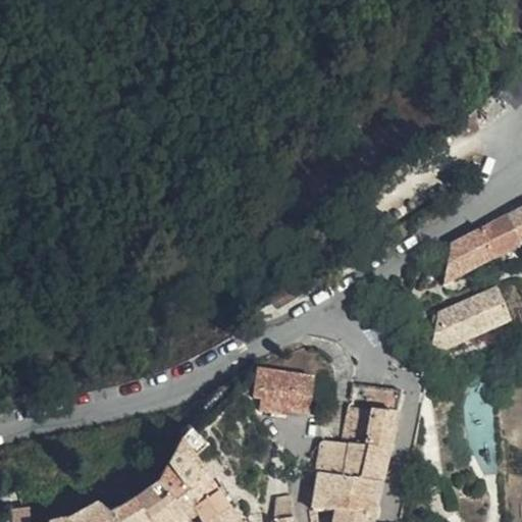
[(521,211),(511,217),(521,244),(521,211)]
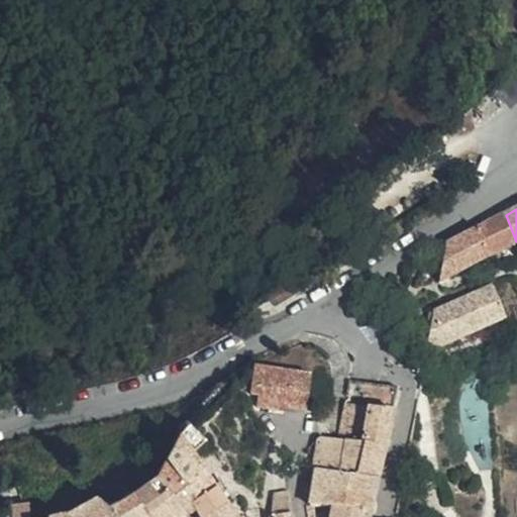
[(492,255),(516,242),(516,241),(506,215),(481,228),(492,255)]
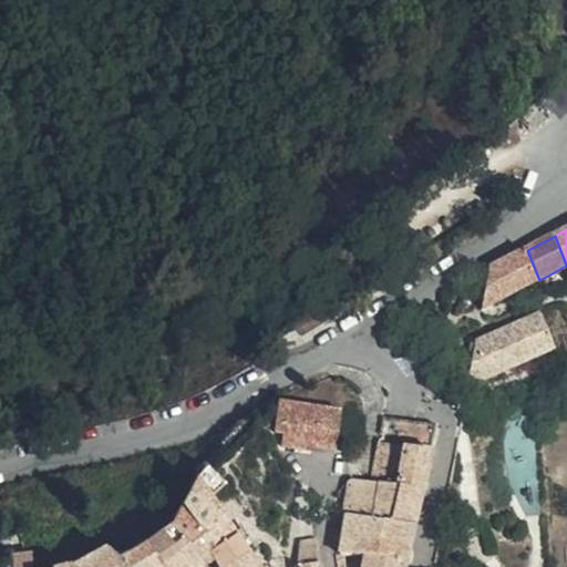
[(484,308),(539,280),(527,250),(490,269),(484,308)]
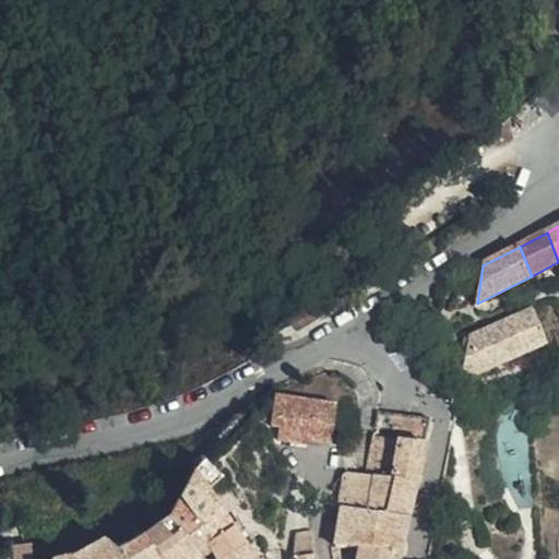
[(551,342),(536,307),(472,334),(463,377),(551,342)]
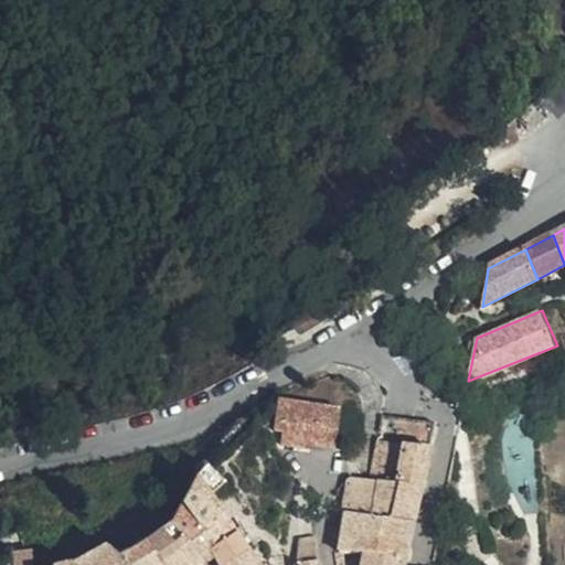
[(341,412),(279,402),(275,432),(337,441),(341,412)]
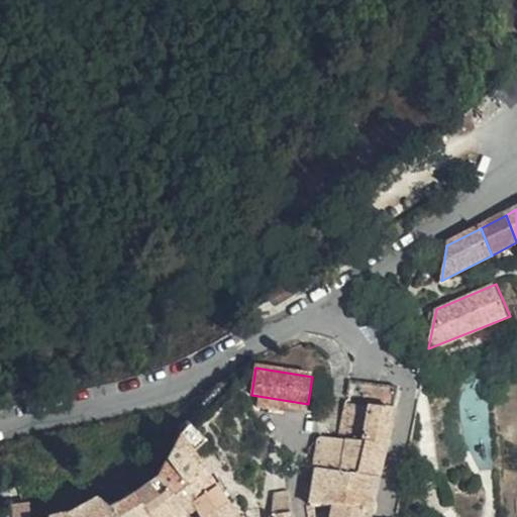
[(308,502),(331,507),(368,509),(376,478),(352,474),(359,440),(359,439),(362,430),(368,403),(373,382),(349,380),(334,437),(343,439),(339,457),(337,472),(313,469),(308,502)]
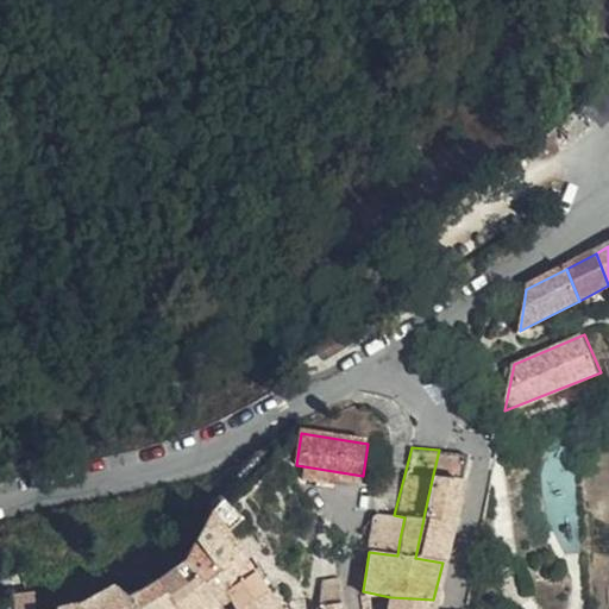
[(439,450),(433,475),(463,479),(469,452),(439,450)]
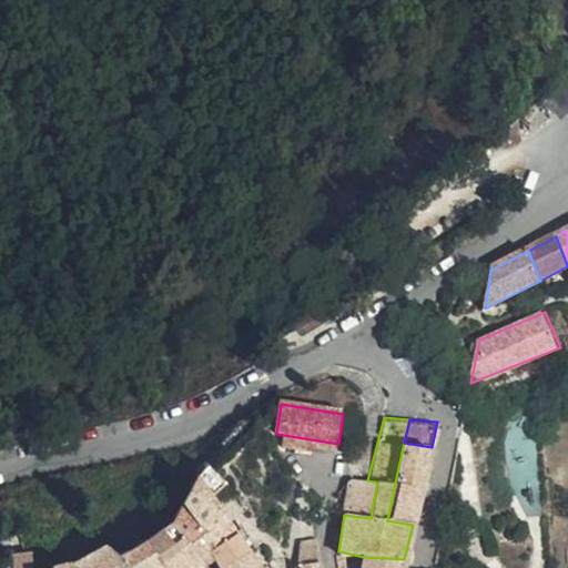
[(432,447),(404,443),(397,473),(424,477),(432,447)]
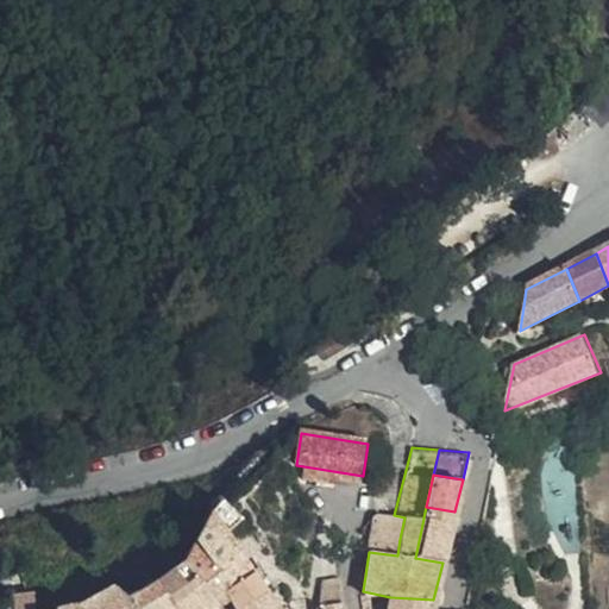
[(214,563),(239,547),(230,534),(246,519),(230,500),(214,514),(199,539),(214,563)]
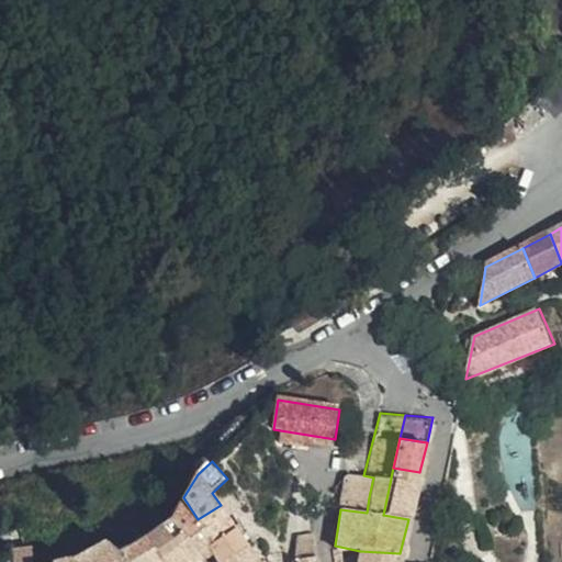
[(393,468),(391,478),(417,481),(419,472),(393,468)]
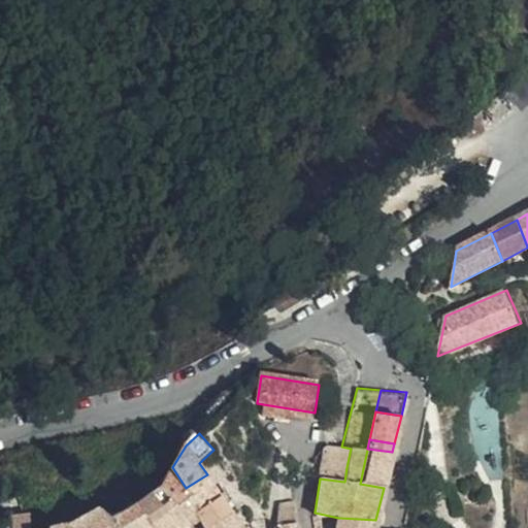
[(322,463),(347,467),(351,449),(341,447),(324,444),(322,463)]
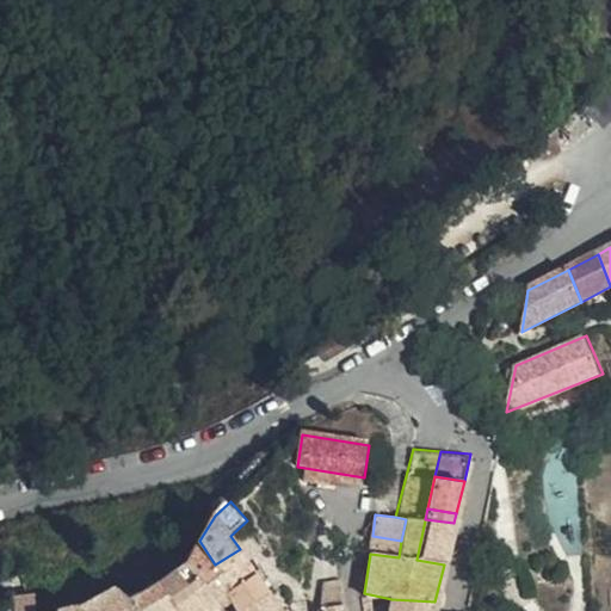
[(454,523),(425,519),(425,520),(417,560),(444,565),(454,523)]
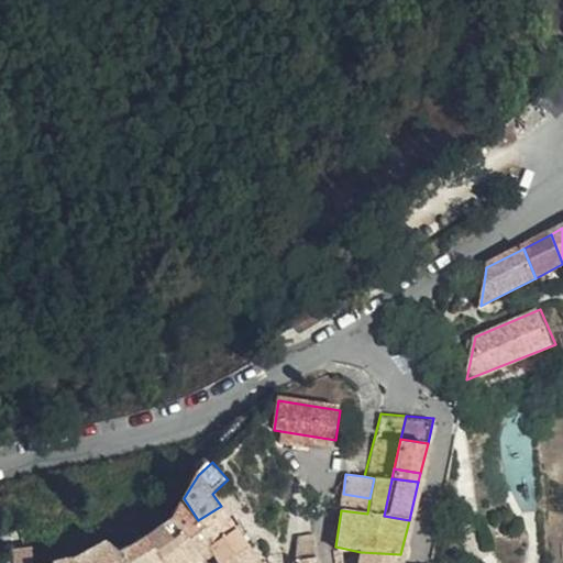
[(367,514),(370,498),(343,494),(341,510),(367,514)]
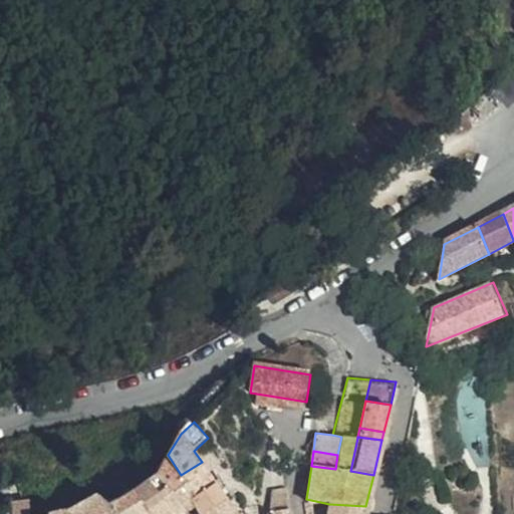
[(189,486),(181,475),(168,455),(155,476),(183,507),(191,502),(190,498),(185,489),(189,486)]
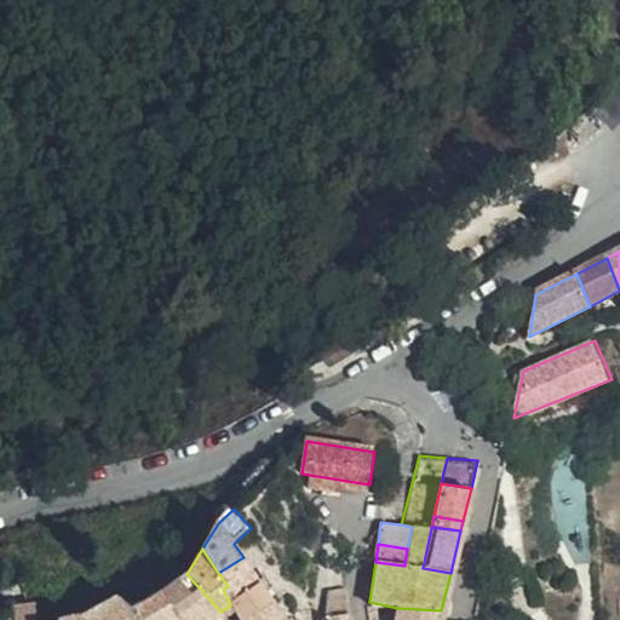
[(259,581),(244,557),(218,573),(228,586),(223,590),(229,601),(259,581)]
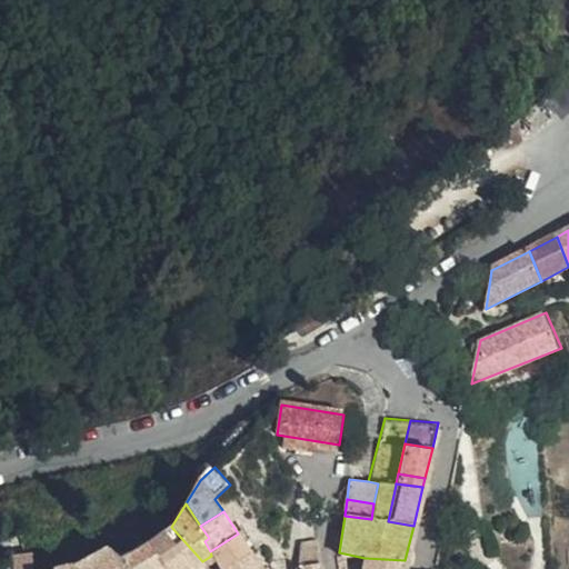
[(171,527),(146,546),(161,568),(188,568),(202,561),(171,527)]
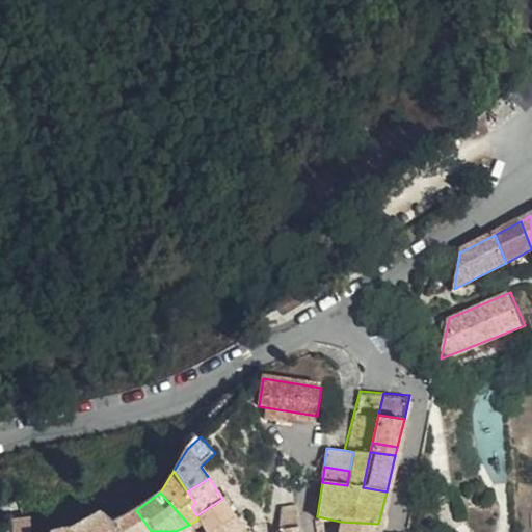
[(197,520),(205,530),(236,517),(222,499),(196,515),(197,520)]
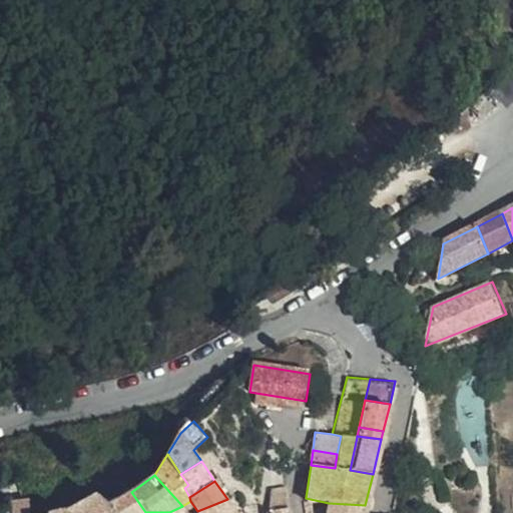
[(145,512),(131,492),(115,504),(120,512),(145,512)]
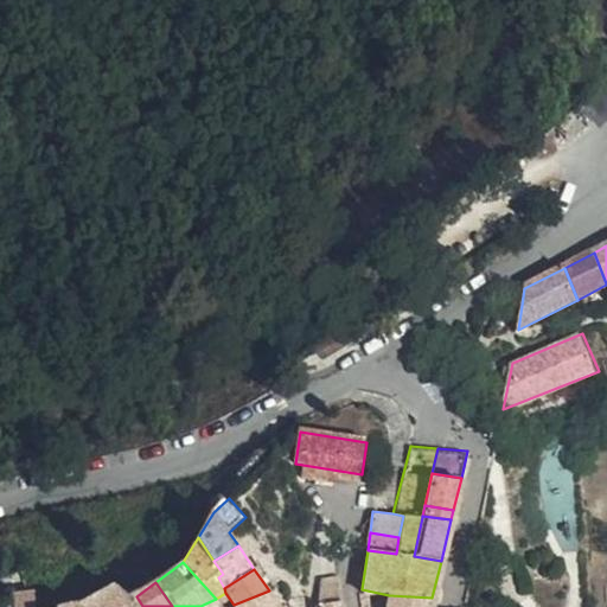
[(121,583),(110,589),(122,606),(142,606),(136,596),(121,583)]
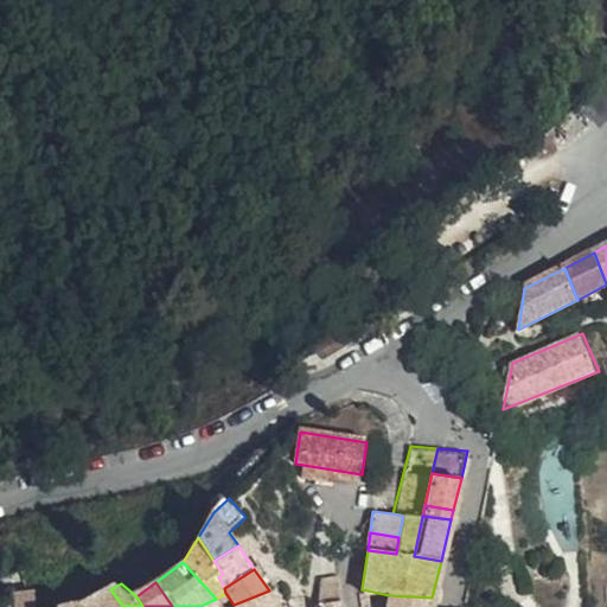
[(122,606),(110,589),(84,602),(85,606),(122,606)]
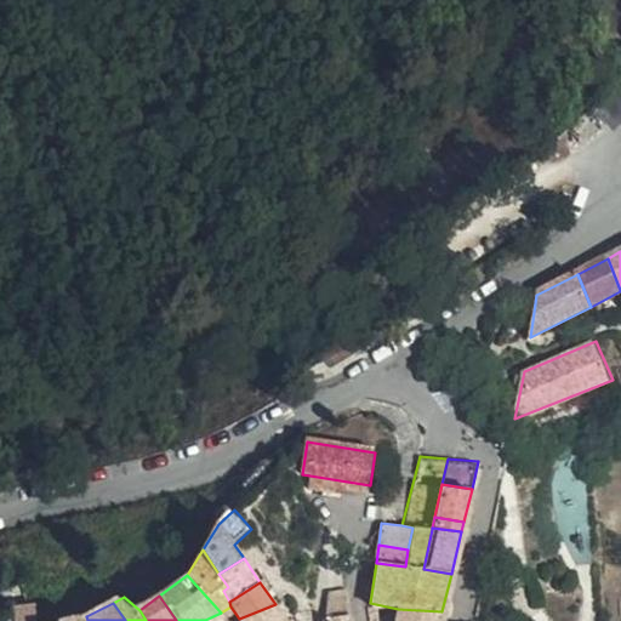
[(286,620),(275,604),(239,619),(239,620),(286,620)]
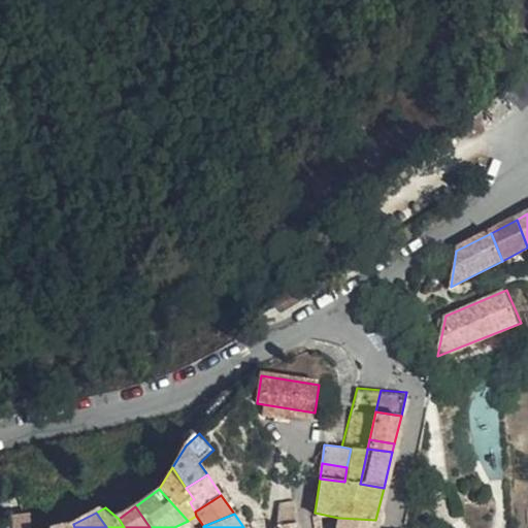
[(293,523),(292,515),(277,518),(279,527),(275,527),(274,527),(298,527),(297,523),(293,523)]
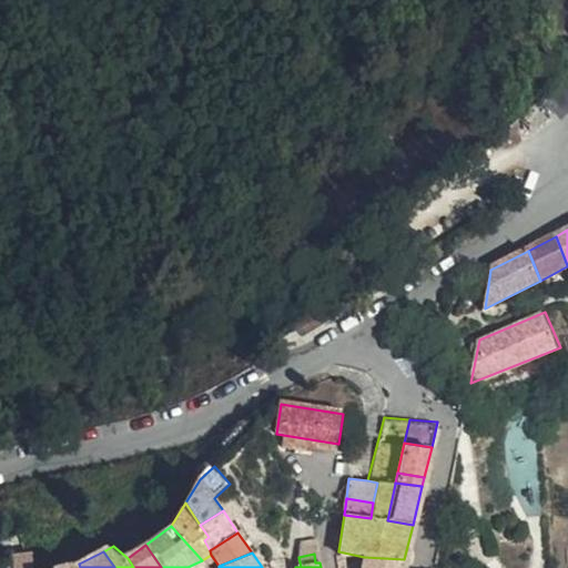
[(402,567),(404,559),(364,557),(362,567),(402,567)]
